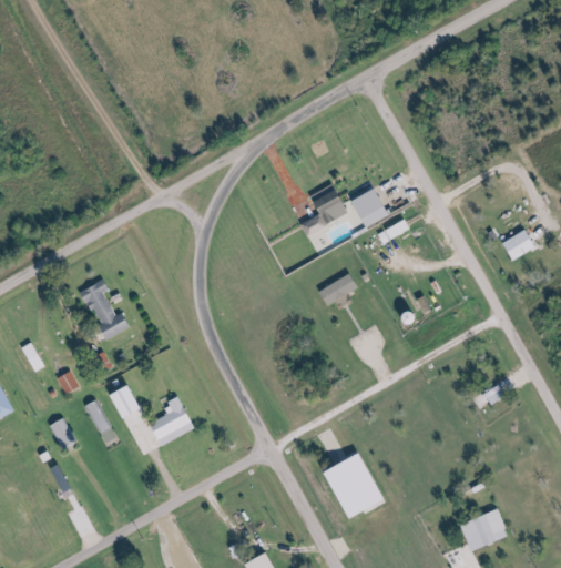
[(298,224),(305,236),(348,213),(333,183),(308,195),(318,214),(298,224)]
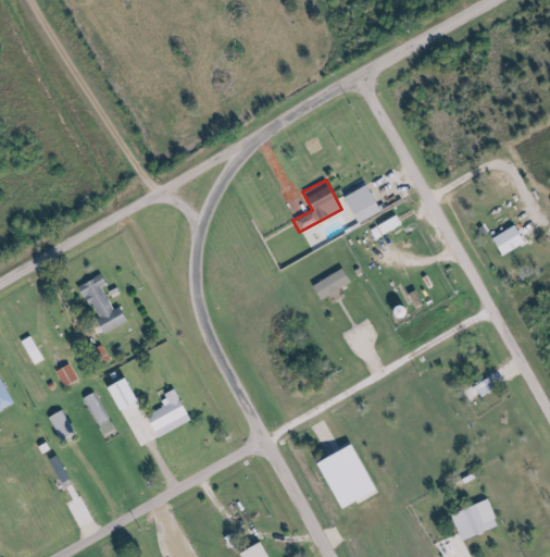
[(382,211),(367,185),(345,197),(359,223),(382,211)]
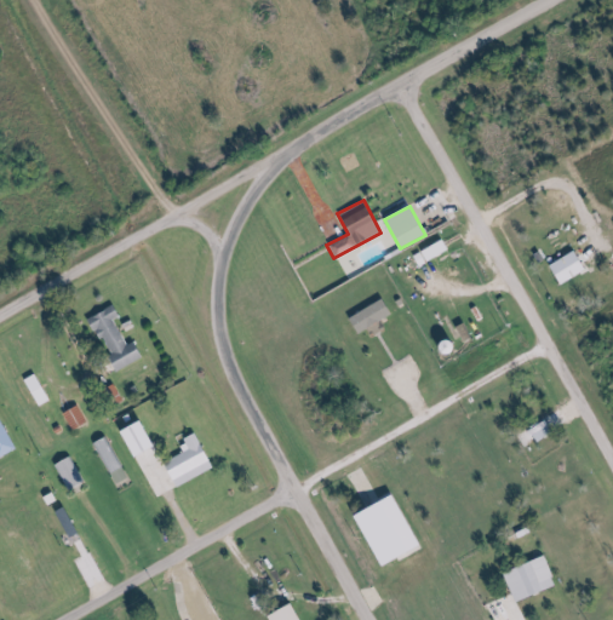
[(411,256),(416,267),(446,250),(440,239),(411,256)]
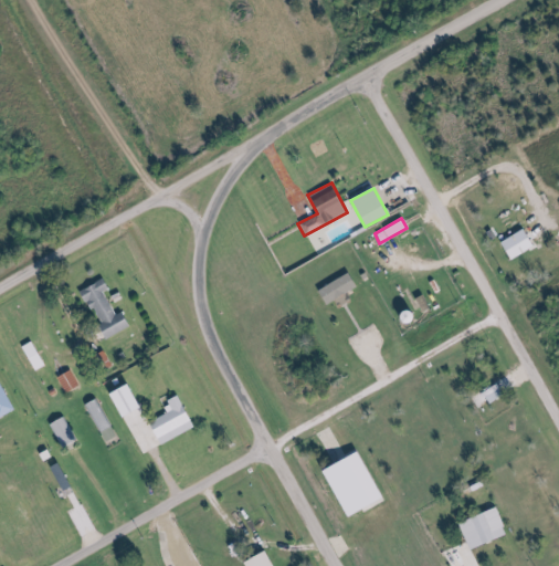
[(510,260),(533,245),(523,229),(501,242),(510,260)]
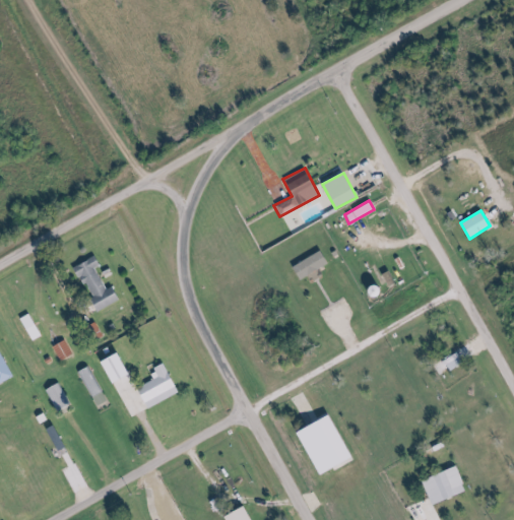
[(326,264),(321,251),(292,264),(300,282),(315,275),(313,270),(326,264)]
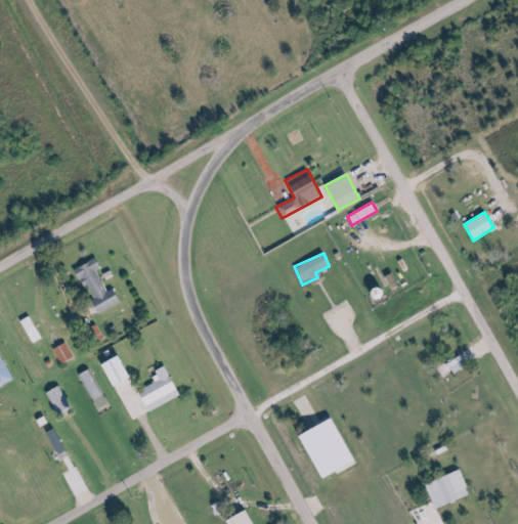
[(119,302),(112,288),(104,292),(93,269),(98,266),(94,258),(74,268),(96,313),(119,302)]
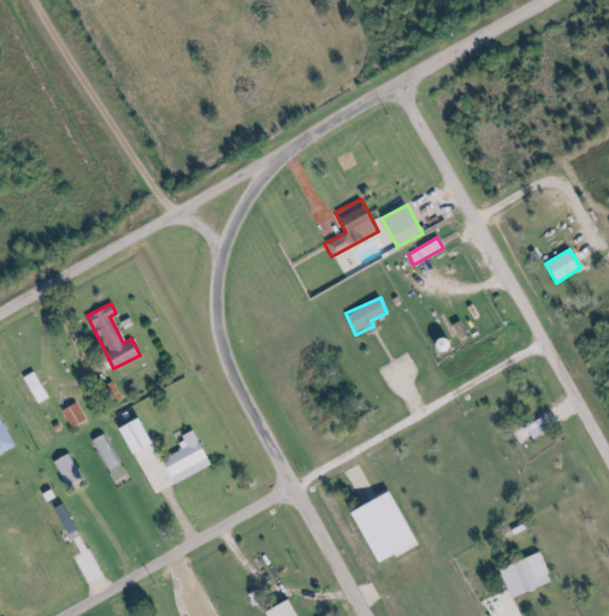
[(46,398),(35,371),(23,375),(34,403),(46,398)]
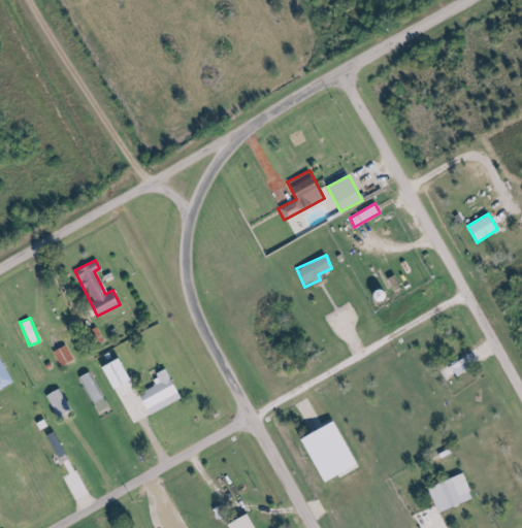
[(72,360),(64,345),(52,352),(60,367),(72,360)]
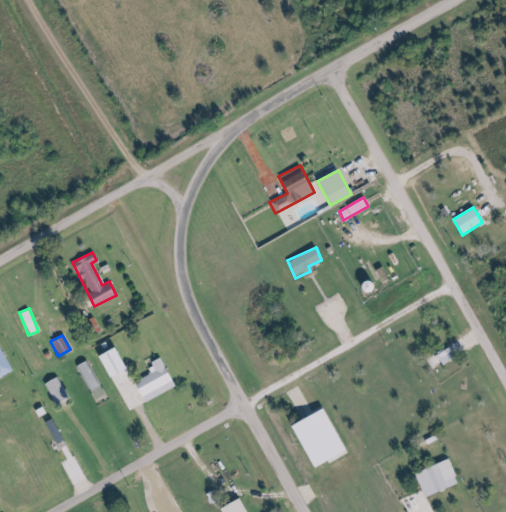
[(0,376),(10,372),(0,347),(0,376)]
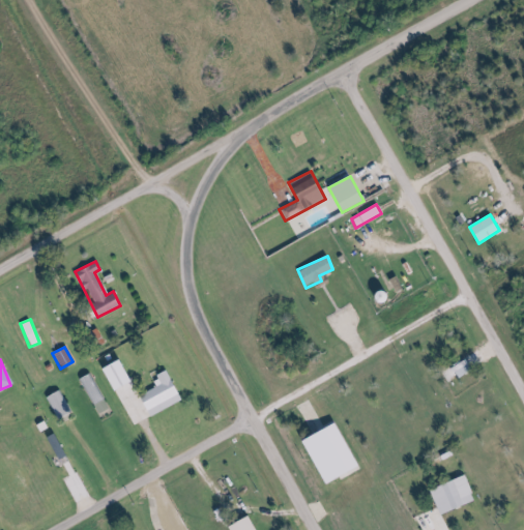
[(134,381),(121,359),(104,369),(116,391),(134,381)]
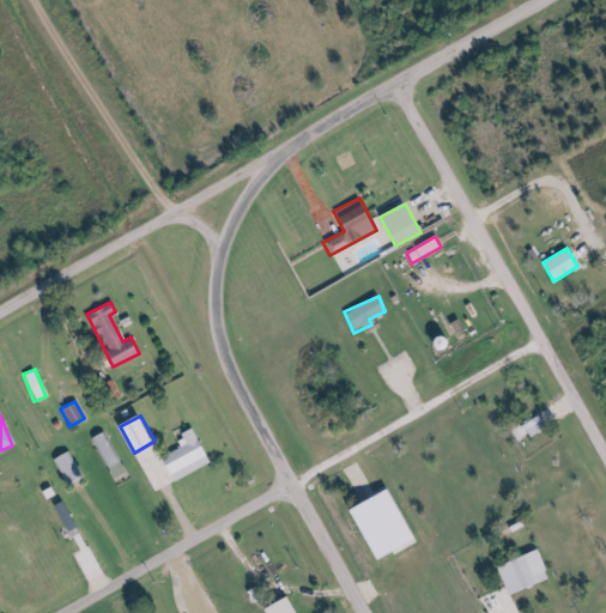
[(171,481),(208,463),(193,430),(174,438),(179,448),(161,456),(171,481)]
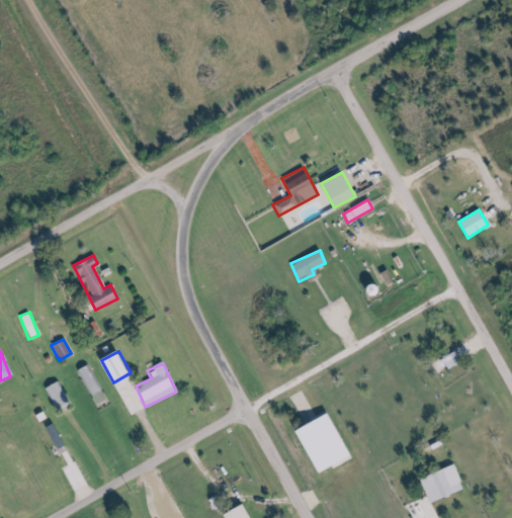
[(76,370),(94,405),(104,400),(86,365),(76,370)]
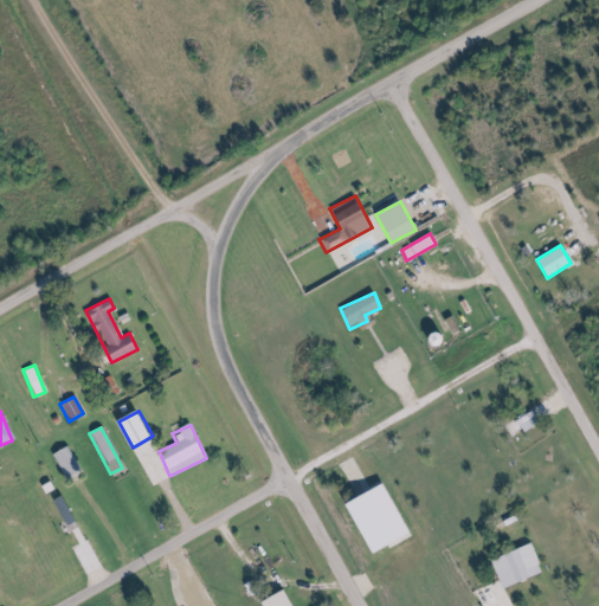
[(63,481),(78,474),(66,447),(51,455),(63,481)]
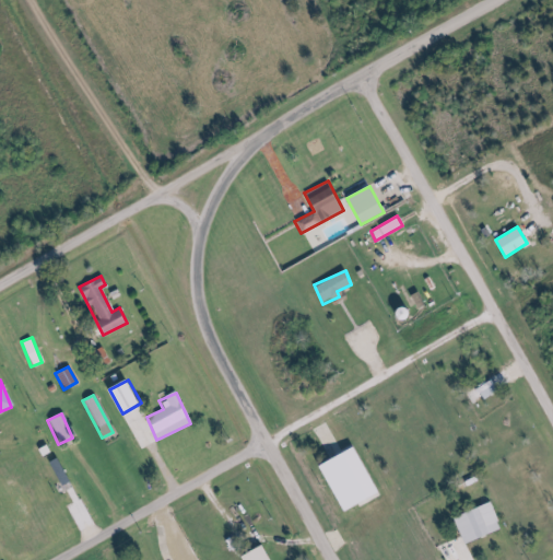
[(381,494),(356,447),(322,465),(348,512),(381,494)]
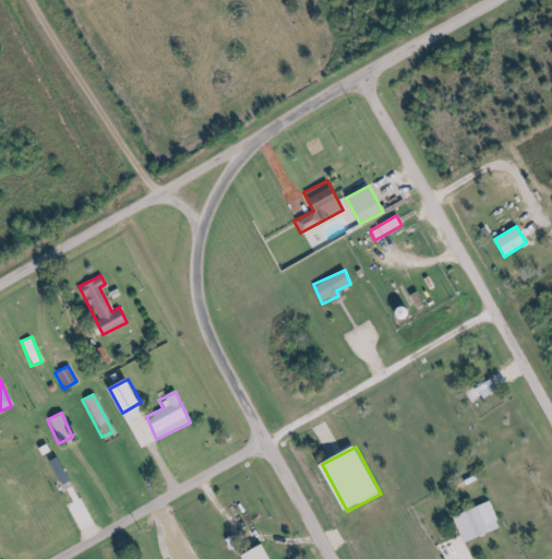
[(68,480),(55,456),(46,462),(58,486),(68,480)]
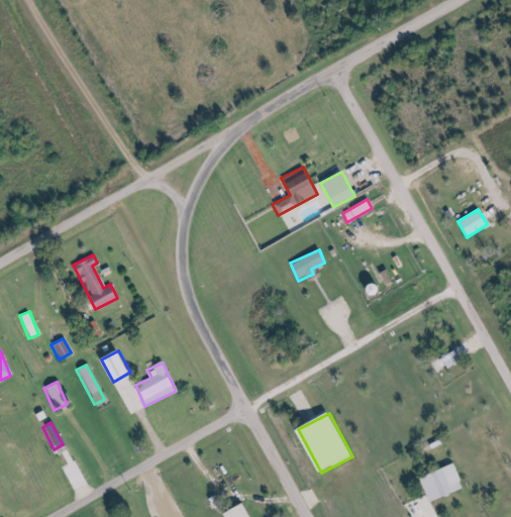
[(418,478),(429,503),(464,488),(452,463),(418,478)]
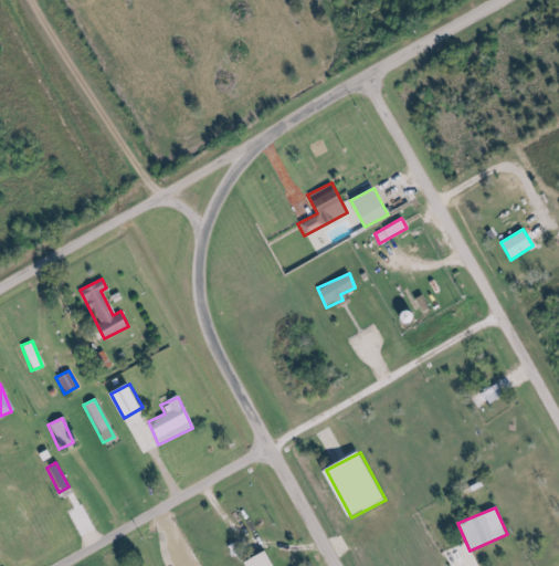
[(249,565),(274,565),(270,552),(246,561),(249,565)]
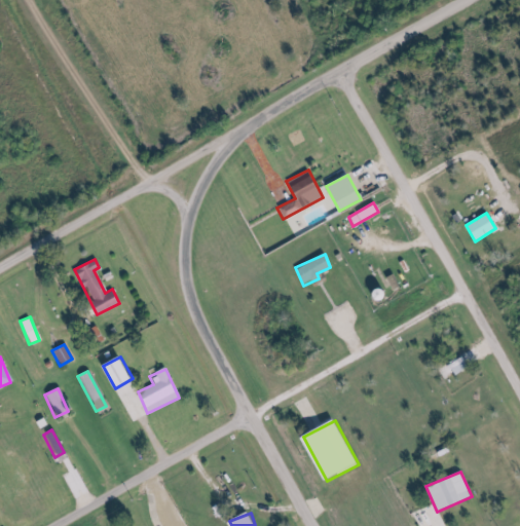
All buildings are outlined.
